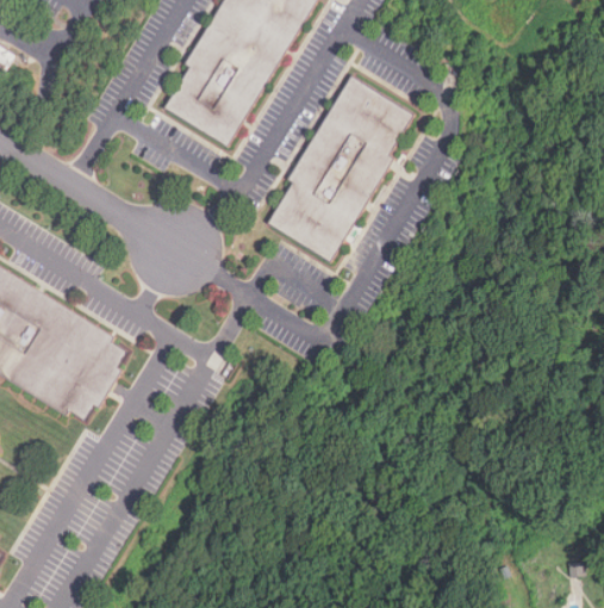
[(223,0),(159,103),(223,144),(313,0),(223,0)]
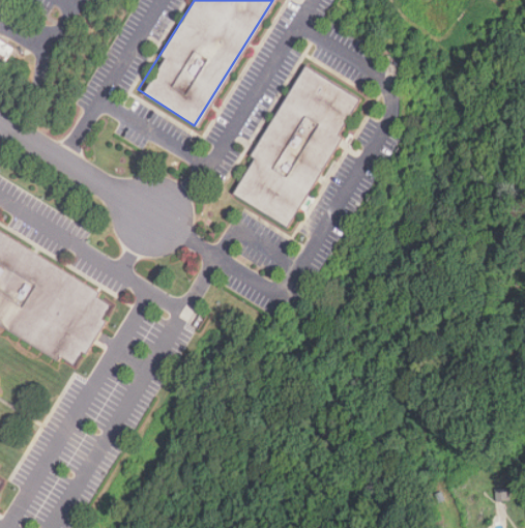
[(0,62),(3,64),(10,49),(0,45),(0,62)]
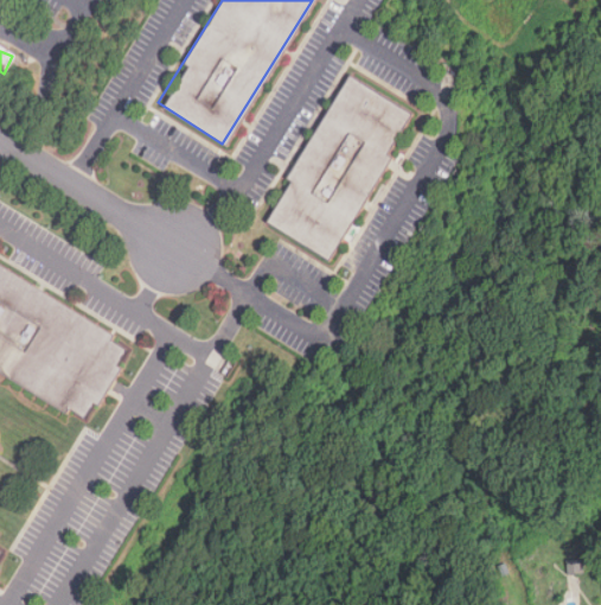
[(414,115),(350,76),(261,218),(325,258),(414,115)]
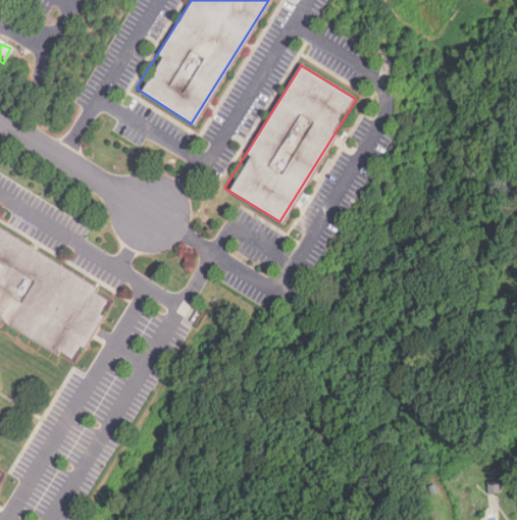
[(0,469),(0,320),(73,363),(82,350),(85,352),(116,298),(0,229),(0,469)]
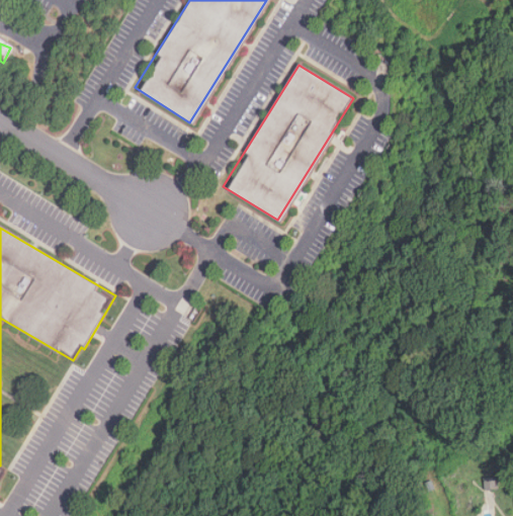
All buildings are outlined.
